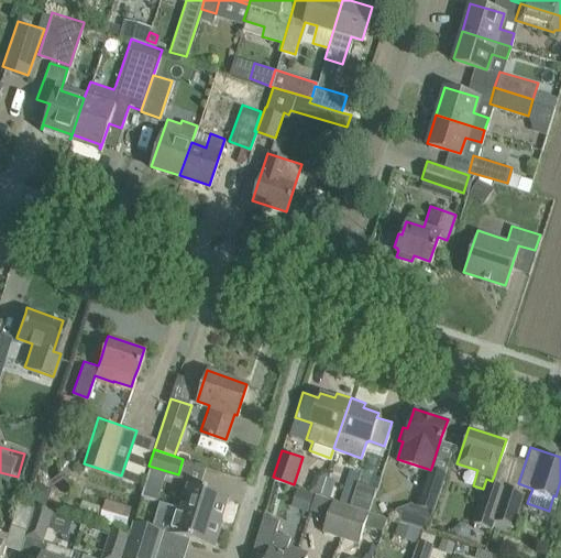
[(376,487),(356,480),(360,471),(350,468),(339,500),(350,503),(367,510),(376,487)]
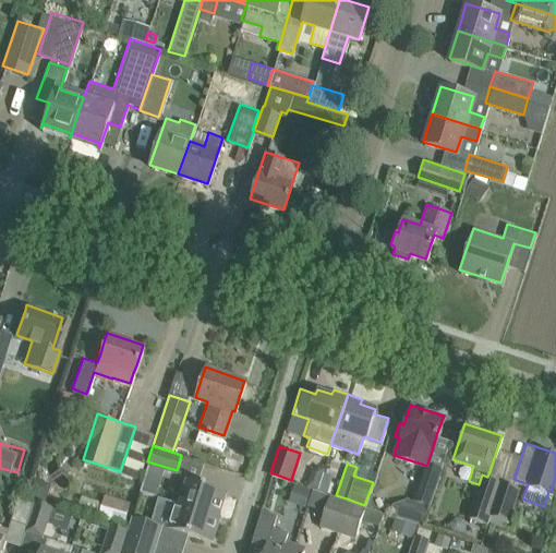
[(424,465),(413,499),(427,503),(439,468),(427,464),(426,466),(424,465)]
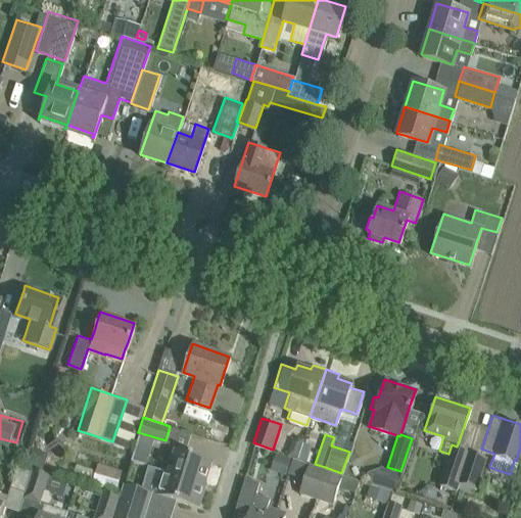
[(295,459),(302,438),(294,435),(286,456),(295,459)]
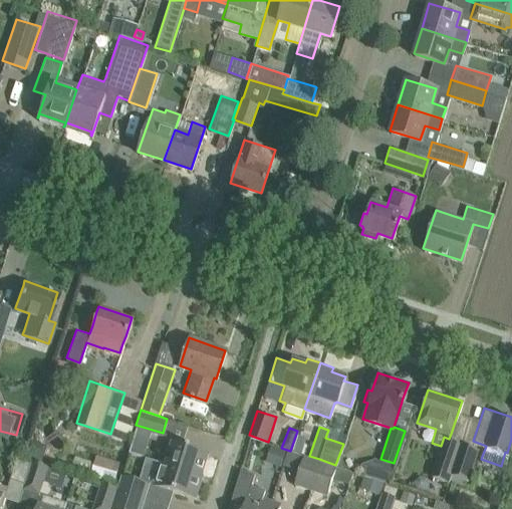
[(449,439),(444,437),(441,446),(431,474),(448,480),(451,472),(451,471),(460,443),(449,439)]
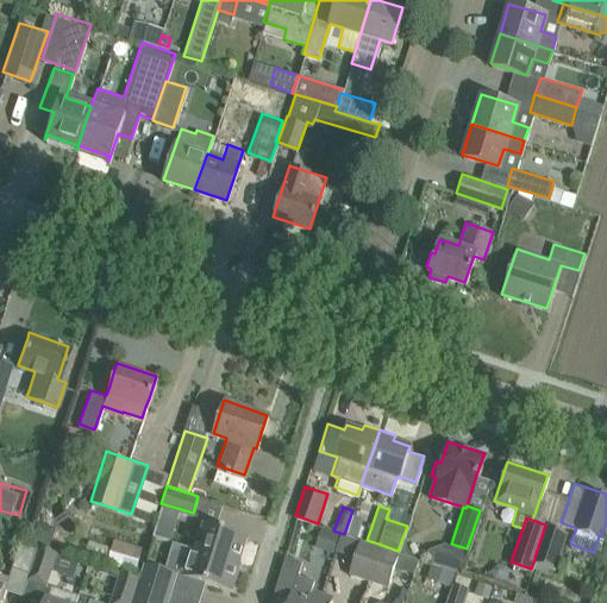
[(195,547),(226,557),(232,559),(237,560),(245,533),(236,531),(223,526),(216,523),(204,520),(195,547)]
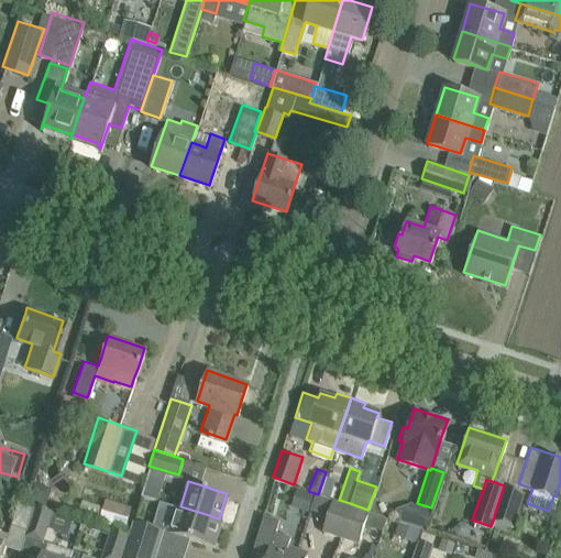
[(525,492),(517,489),(504,485),(494,516),(494,517),(514,524),(525,492)]
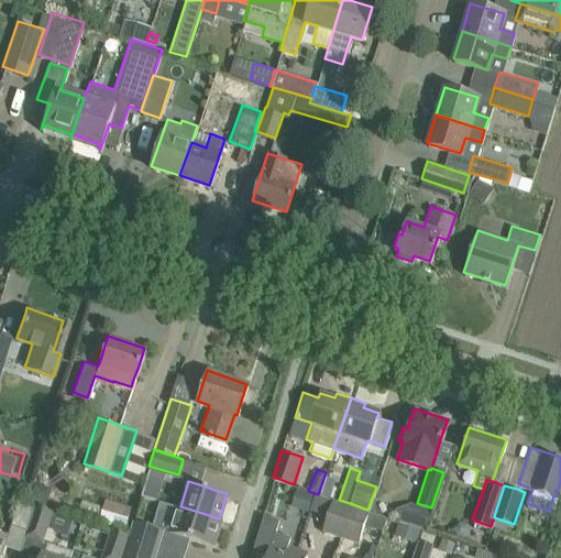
[(131,505),(105,498),(99,516),(127,524),(131,505)]
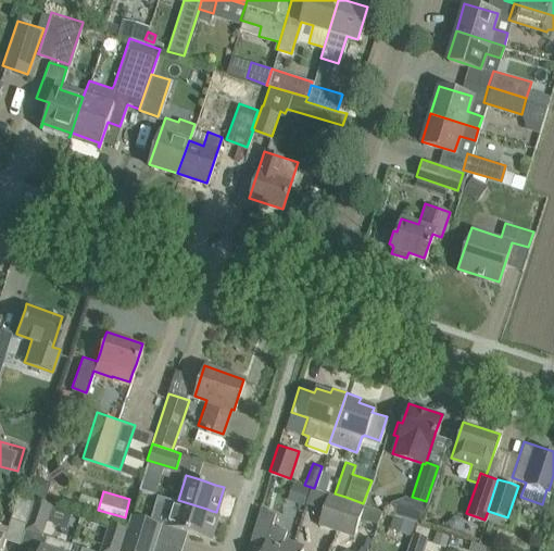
[(17,492),(10,516),(26,522),(34,498),(17,492)]
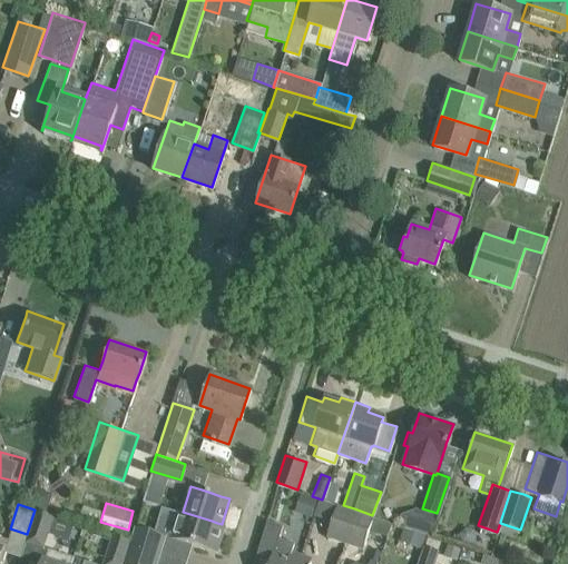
[(343,505),(342,506),(335,504),(325,535),(343,541),(354,508),(343,505)]
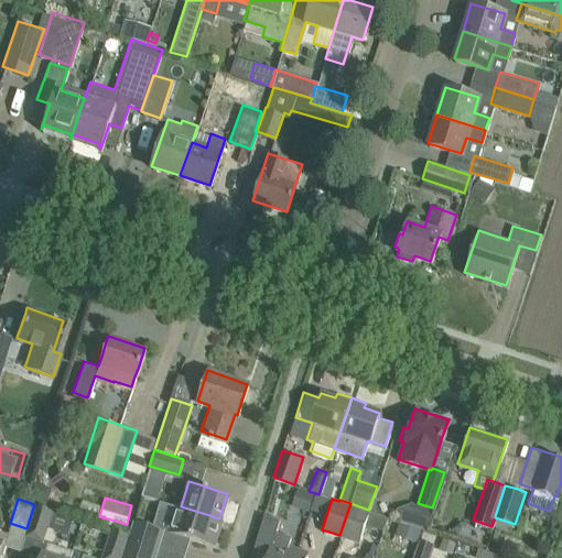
[(358,542),(368,511),(368,510),(350,503),(339,535),(358,542)]
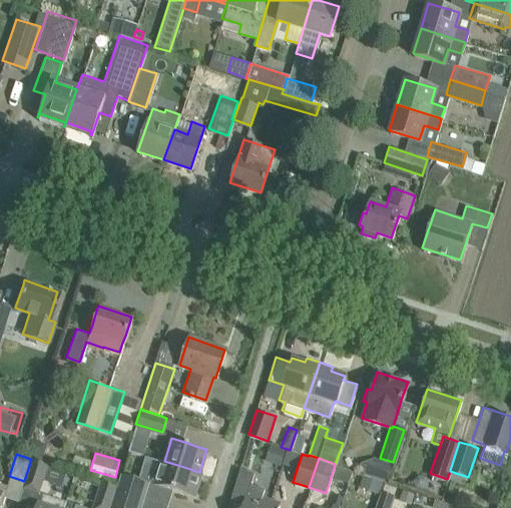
[(18,499),(15,507),(61,507),(64,499),(37,490),(47,464),(31,459),(24,481),(18,499)]
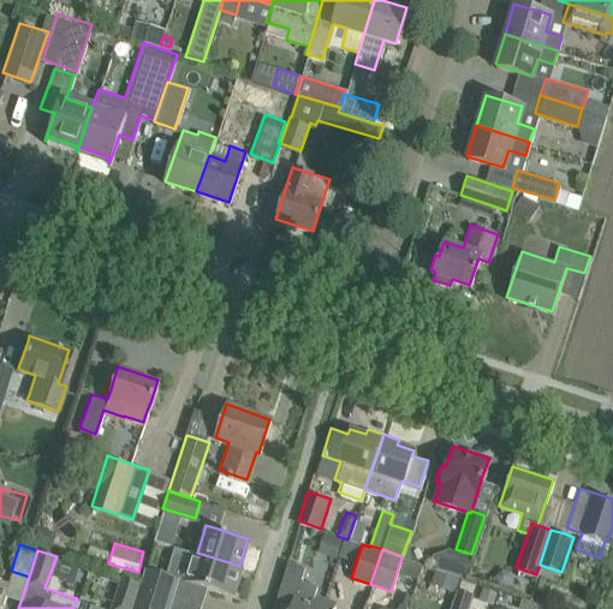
[(184,579),(203,585),(226,592),(233,595),(242,567),(239,566),(234,565),(228,562),(197,553),(192,551),(184,579)]
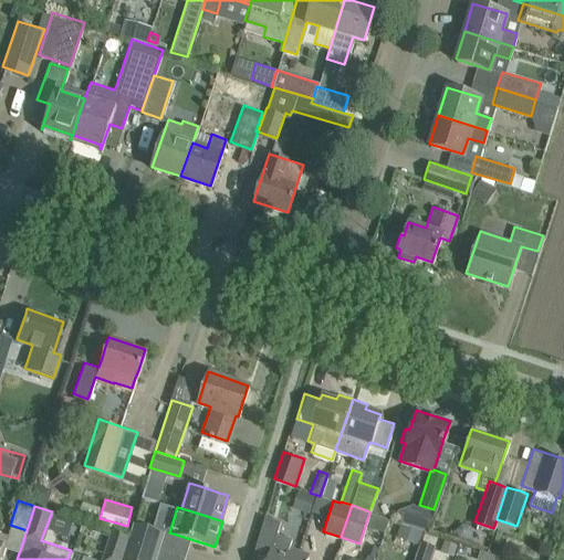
[(267,552),(264,559),(293,559),(298,548),(289,546),(292,536),(277,531),(280,519),(263,515),(250,559),(251,559),(254,549),(267,552)]
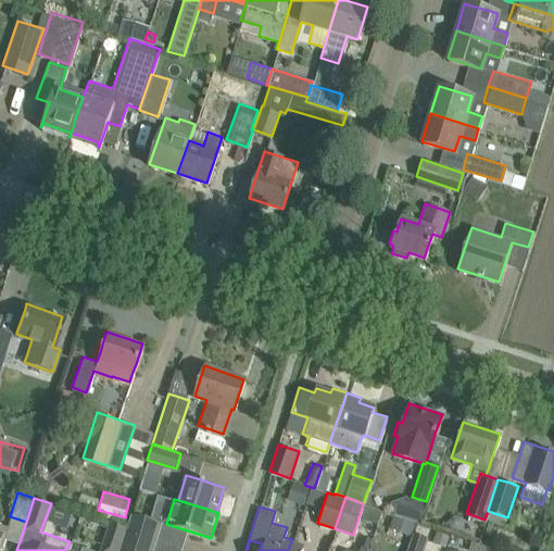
[(125,527),(124,531),(155,541),(161,522),(153,520),(130,512),(128,518),(125,527)]
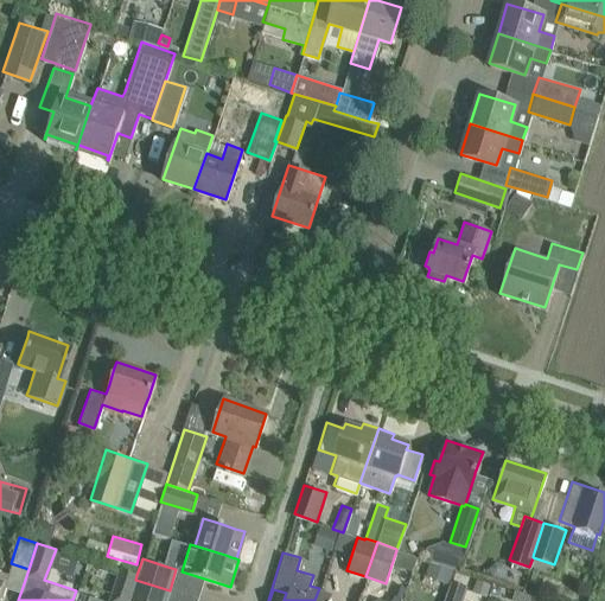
[(450,581),(453,567),(430,560),(426,573),(450,581)]
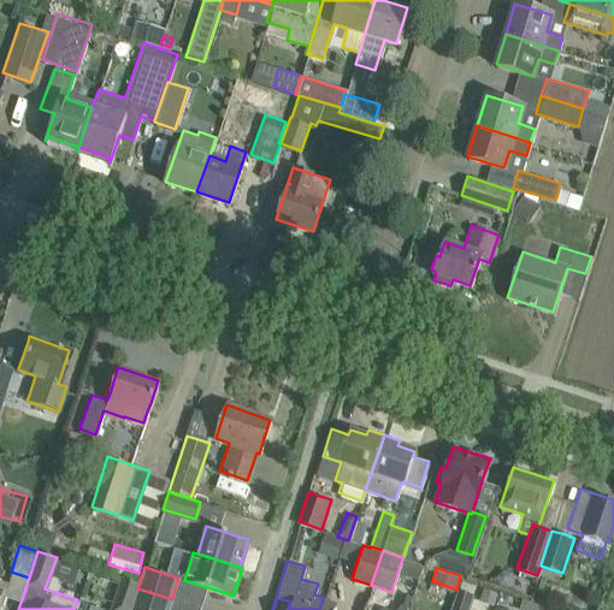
[(466,609),(472,594),(476,581),(460,575),(456,590),(448,609),(466,609)]
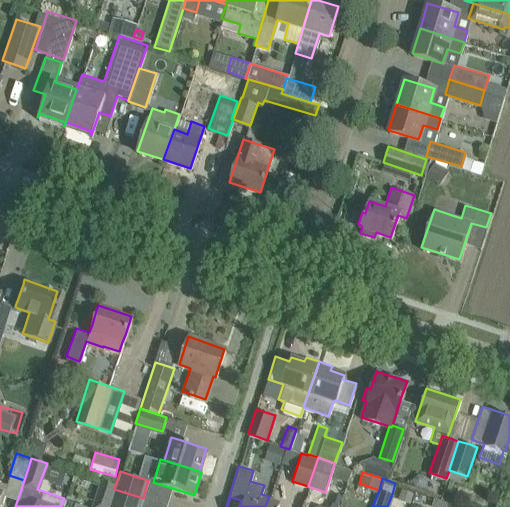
[(91,506),(108,506),(109,506),(114,489),(115,485),(102,481),(100,480),(91,506)]
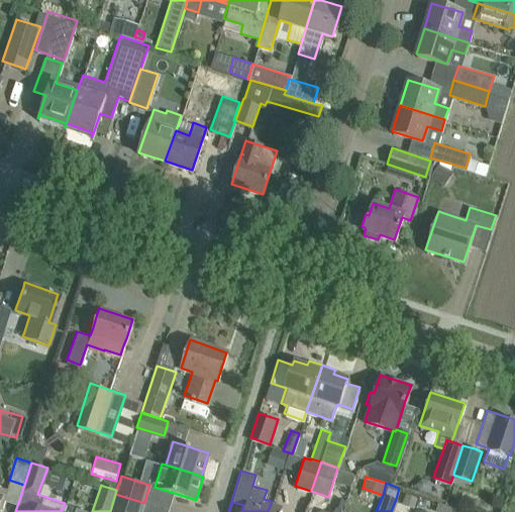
[(0,508),(1,508),(4,499),(8,488),(6,488),(0,486),(0,508)]
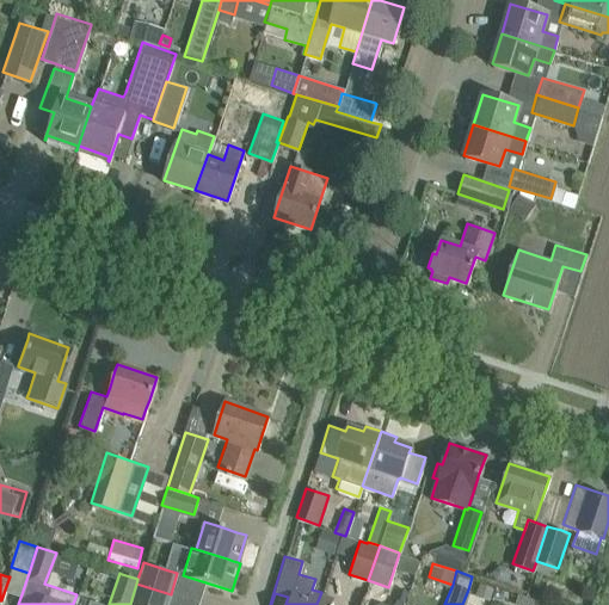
[(130,604),(131,604),(166,604),(171,594),(136,584),(130,604)]
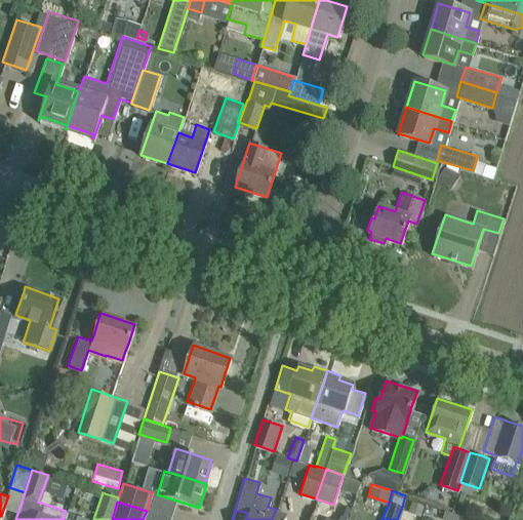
[(343,503),(338,514),(339,514),(347,517),(351,506),(343,503)]
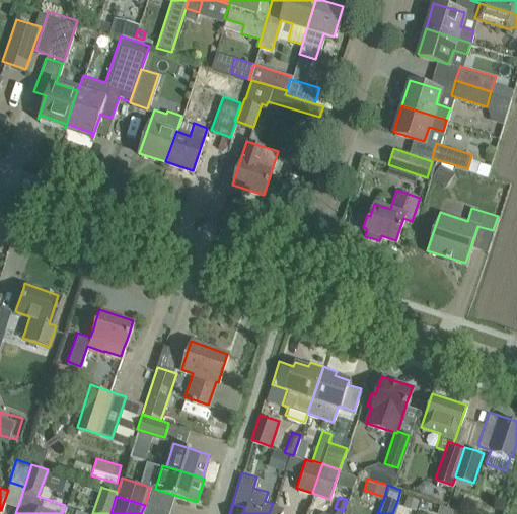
[(280,513),(283,506),(273,503),(269,513),(280,513)]
